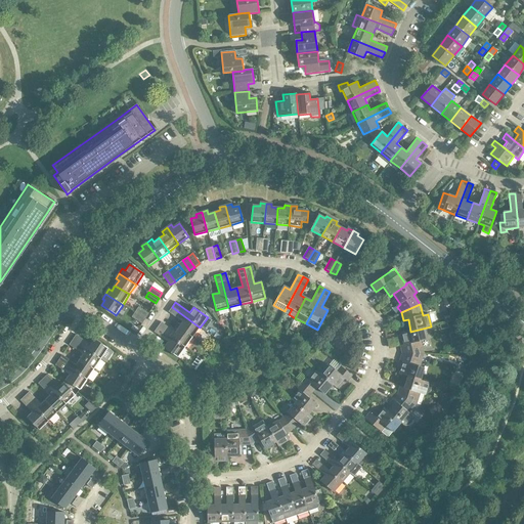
[(148,313),(138,307),(135,312),(145,318),(148,313)]
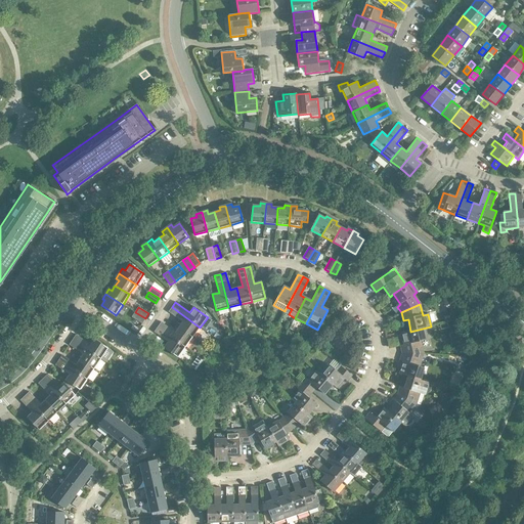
[(193,337),(200,328),(172,307),(168,312),(182,322),(179,328),(193,337)]
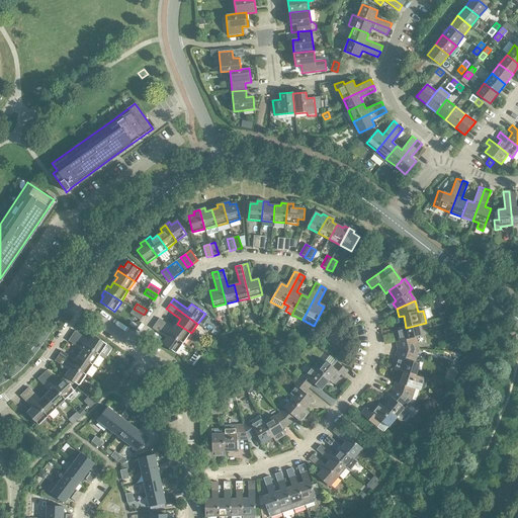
[(144,315),(134,309),(130,314),(141,321),(144,315)]
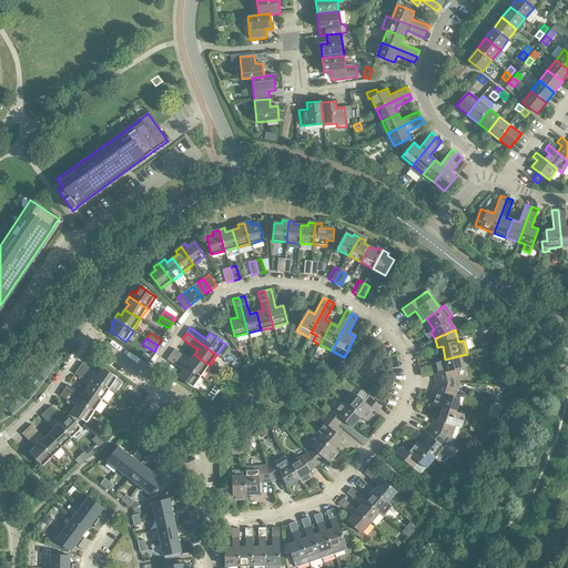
[(202,376),(210,365),(194,355),(190,361),(174,348),(171,354),(202,376)]
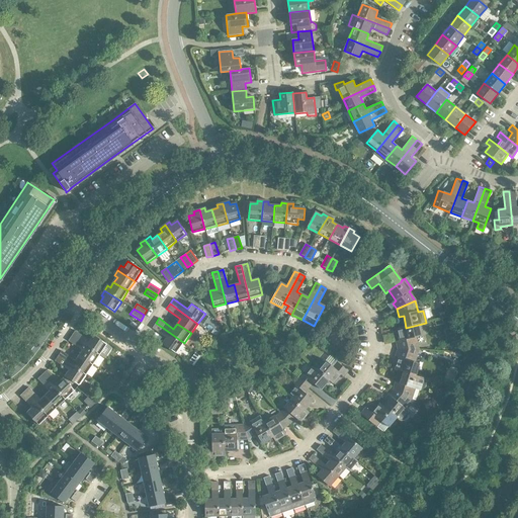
[(184,343),(156,323),(152,328),(166,338),(162,344),(176,354),(184,343)]
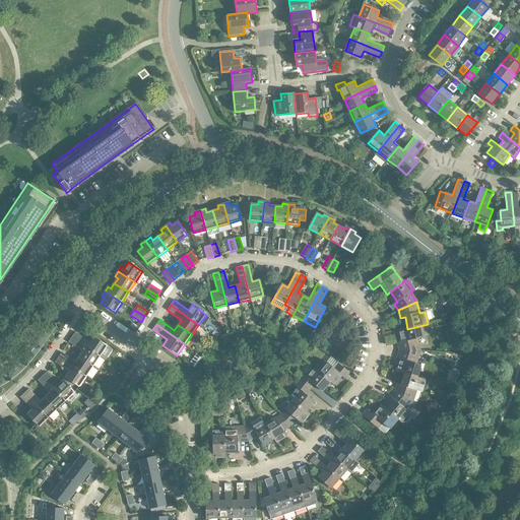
[(421,333),(419,326),(407,329),(399,331),(400,333),(402,342),(397,343),(399,351),(420,351),(417,338),(421,337),(421,333)]
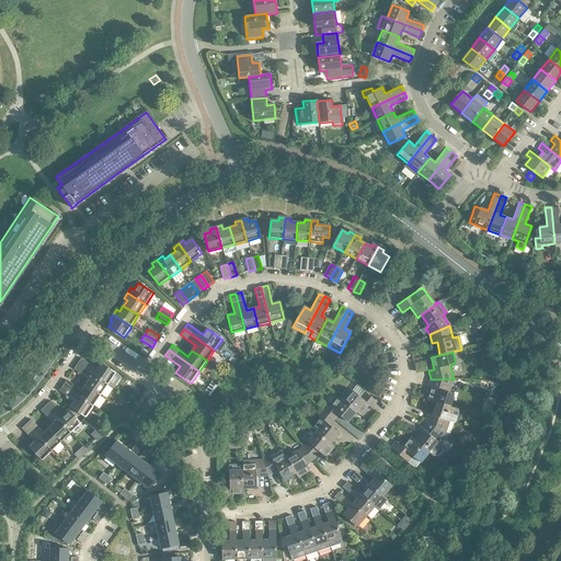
[(81,358),(80,359),(78,364),(109,385),(116,374),(101,363),(96,368),(84,361),(81,358)]
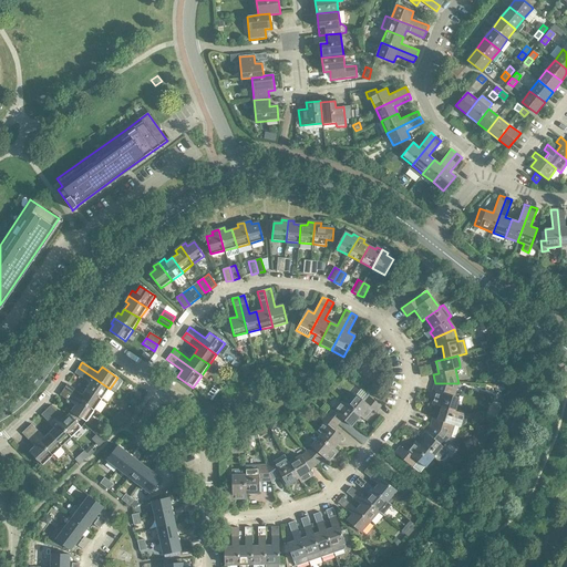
[(91,383),(86,389),(102,400),(110,389),(79,368),(75,373),(91,383)]
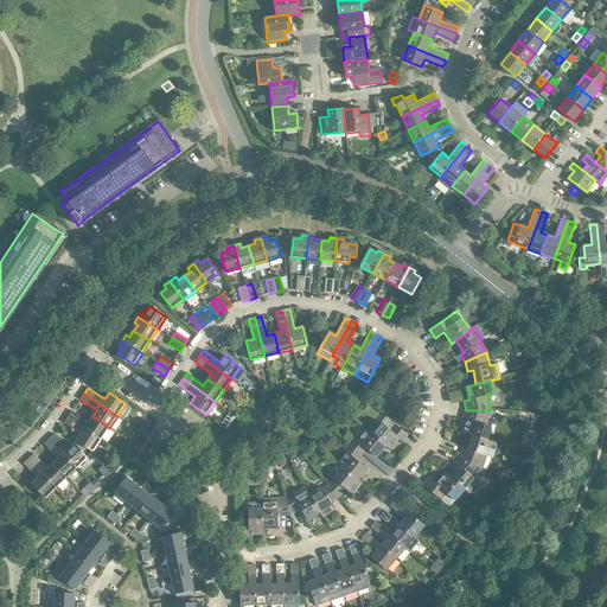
[(491,410),(466,410),(462,420),(468,421),(464,434),(474,438),(486,441),(491,427),(486,426),(491,410)]
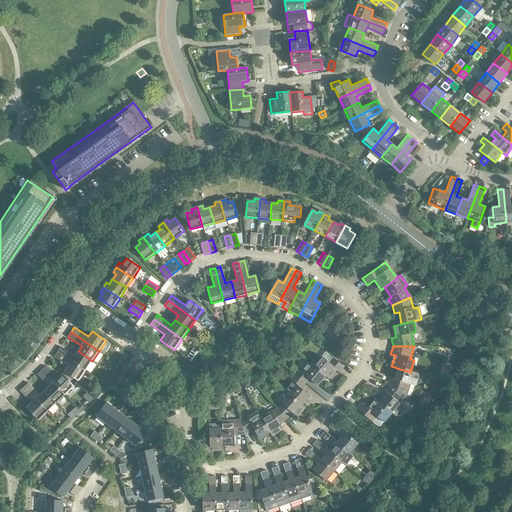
[(92,361),(78,351),(75,357),(62,348),(61,347),(57,352),(85,371),(92,361)]
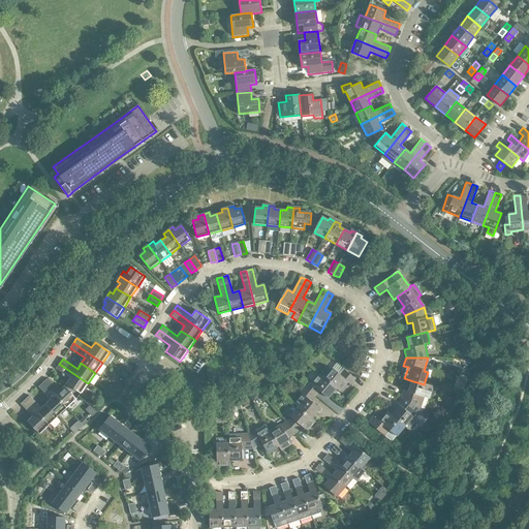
[(81,394),(88,383),(59,364),(56,369),(57,369),(70,378),(66,384),(81,394)]
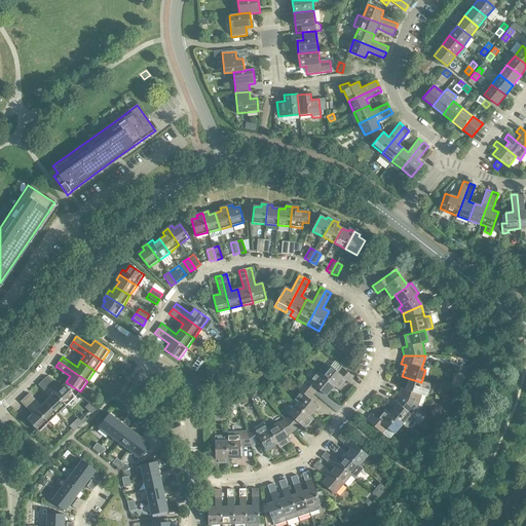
[(329,366),(322,376),(321,376),(333,386),(336,389),(344,379),(348,383),(352,377),(342,368),(338,373),(329,366)]
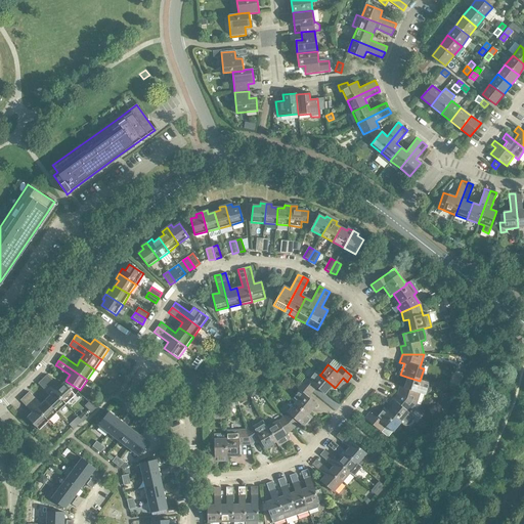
[(305,378),(301,383),(311,392),(315,388),(323,394),(332,385),(319,375),(320,375),(316,372),(308,381),(305,378)]
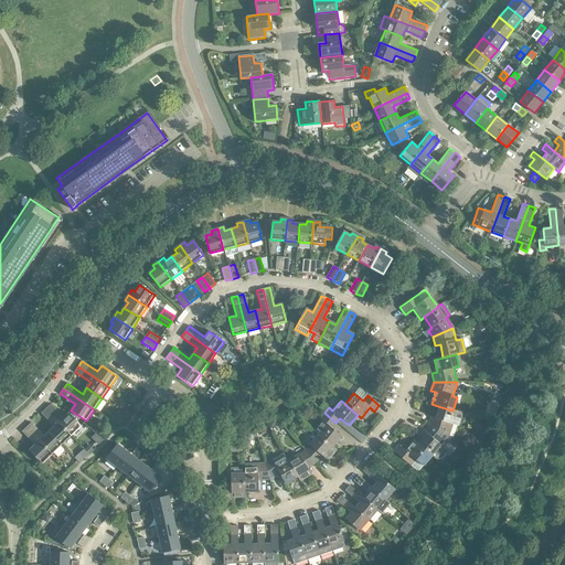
[(63,418),(51,405),(46,409),(72,436),(81,427),(68,413),(63,418)]
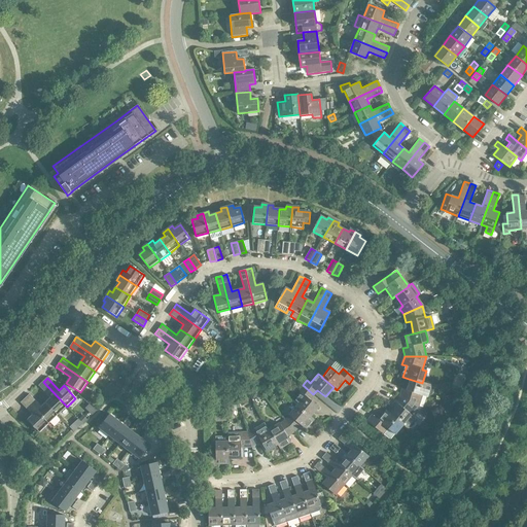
[(402,389),(399,397),(422,409),(423,405),(419,403),(422,396),(427,397),(427,395),(429,396),(432,394),(433,389),(432,386),(422,383),(412,380),(408,391),(402,389)]
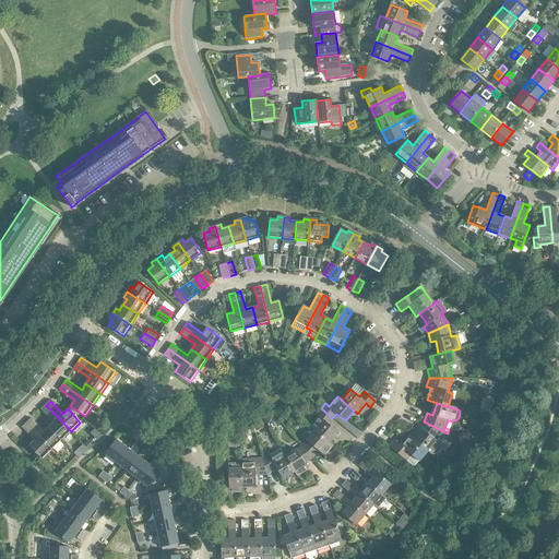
[(61,440),(71,431),(46,405),(42,409),(54,423),(49,427),(61,440)]
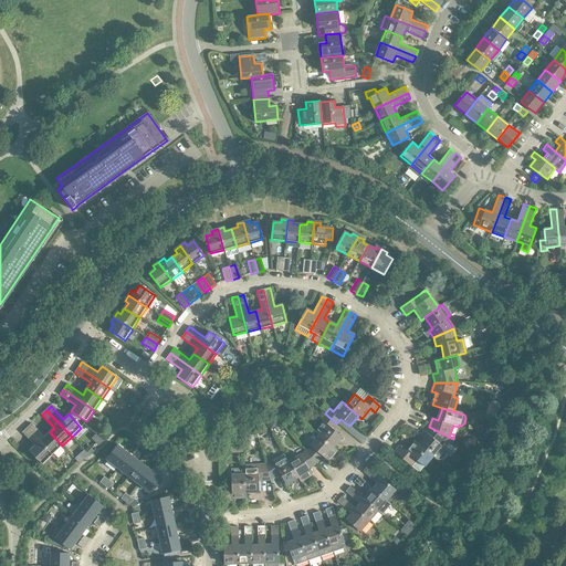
[(336,423),(325,413),(320,420),(324,422),(315,433),(320,436),(333,447),(341,437),(332,429),(336,423)]
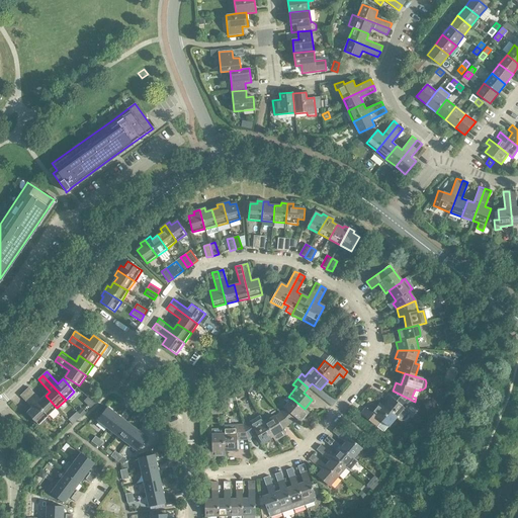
[(29,387),(24,392),(49,416),(57,408),(46,396),(40,400),(29,387)]
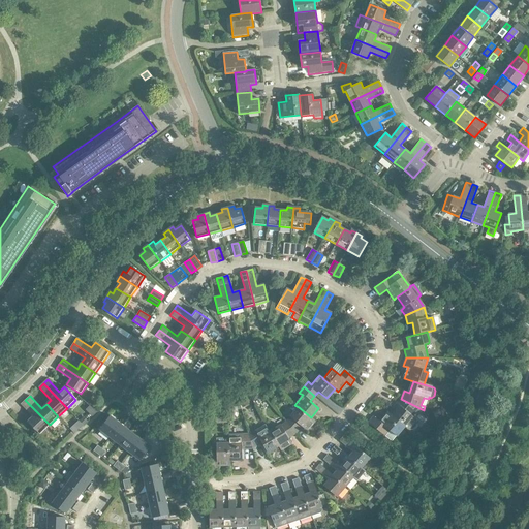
[(239,400),(242,408),(249,405),(246,398),(239,400)]
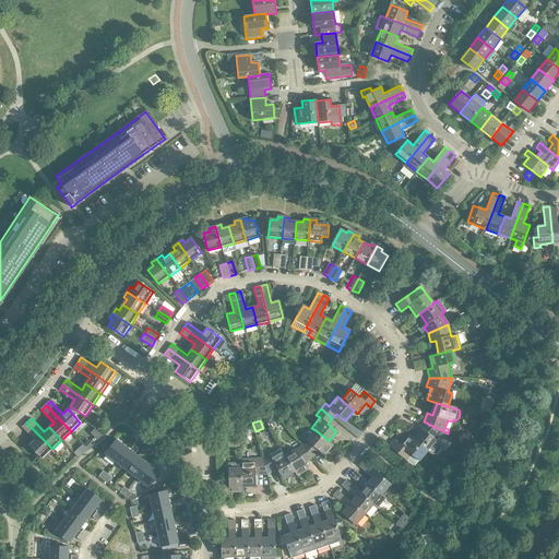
[(242,424),(239,425),(239,432),(253,428),(252,421),(242,424)]
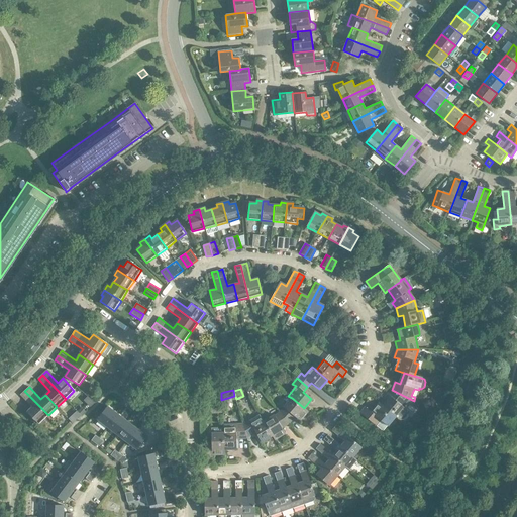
[(414,401),(392,390),(387,395),(391,398),(387,403),(402,416),(405,418),(407,416),(407,413),(405,412),(406,411),(403,408),(409,400),(414,403),(415,401),(414,401)]
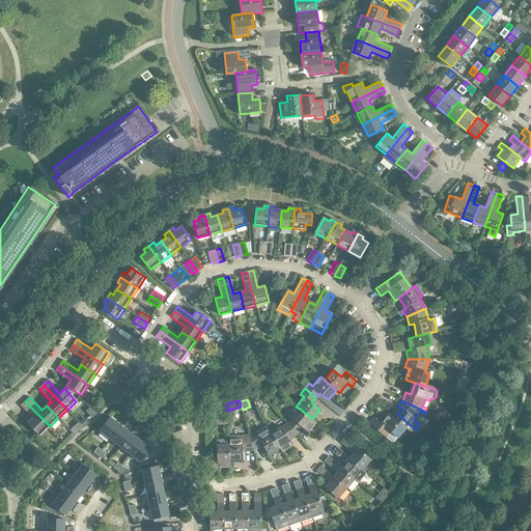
[(50,426),(25,401),(21,406),(33,418),(28,423),(39,436),(50,426)]
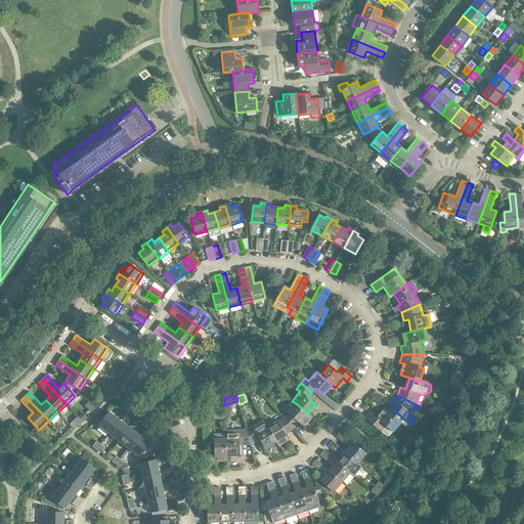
[(210,404),(210,412),(219,411),(218,403),(210,404)]
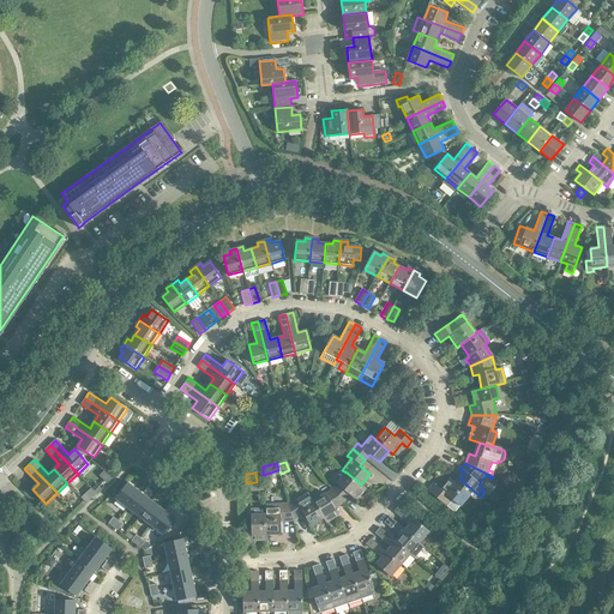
[(347,473),(332,491),(343,504),(350,495),(355,500),(365,488),(361,485),(347,473)]
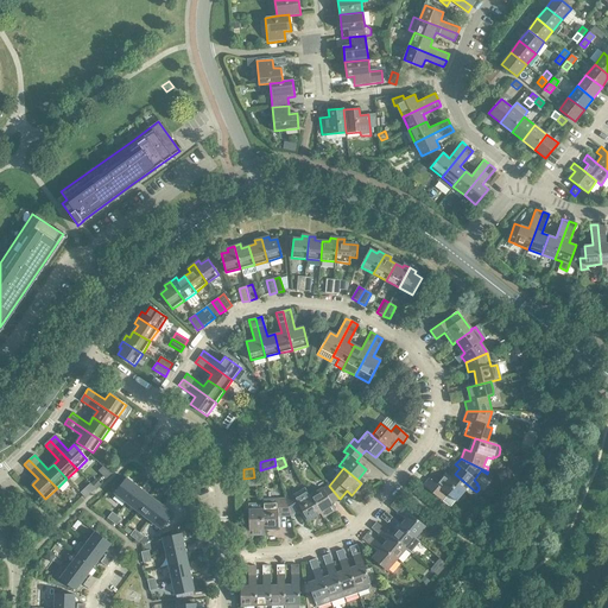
[(430,480),(424,486),(442,501),(448,495),(455,501),(464,491),(468,494),(469,493),(470,495),(474,494),(476,492),(473,489),(455,474),(450,479),(447,475),(437,486),(430,480)]
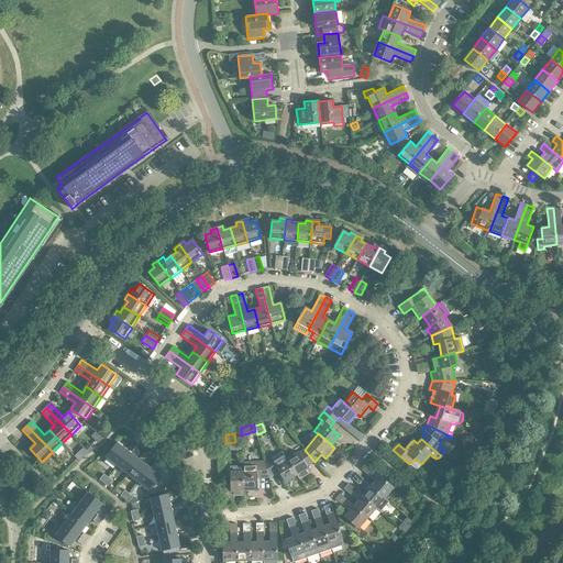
[(84,448),(86,450),(89,453),(94,449),(89,443),(84,448)]
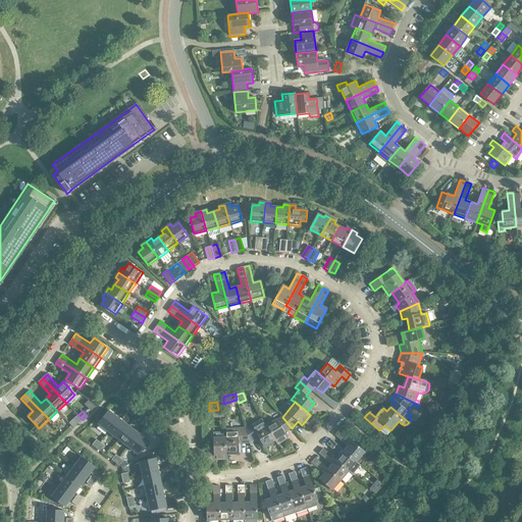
[(118,419),(108,411),(98,424),(108,432),(118,419)]
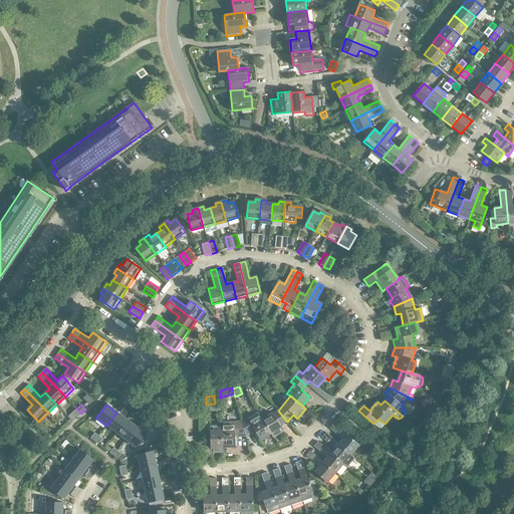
[(278,411),(262,420),(270,433),(273,437),(284,431),(280,426),(287,422),(278,411)]
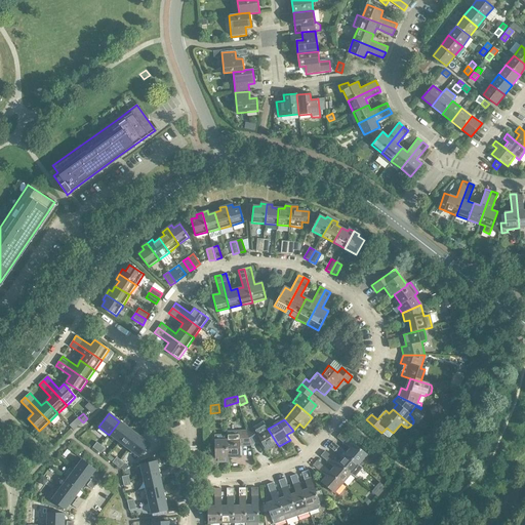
[(264,420),(252,428),(252,427),(246,431),(250,445),(260,439),(266,448),(276,442),(268,429),(264,420)]
